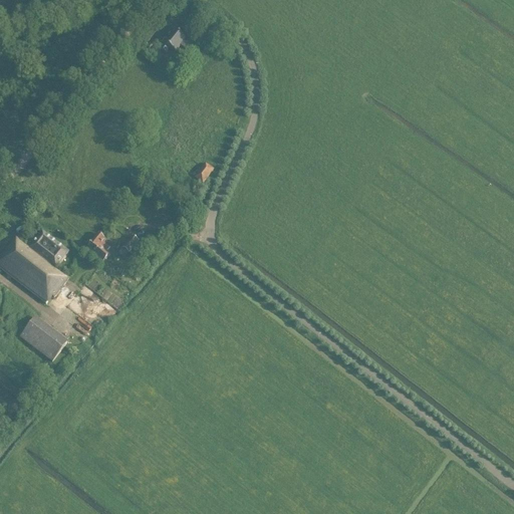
[(191,42),(186,38),(174,29),(172,32),(164,42),(160,47),(166,52),(170,47),(176,51),(181,44),(186,48),(191,42)]
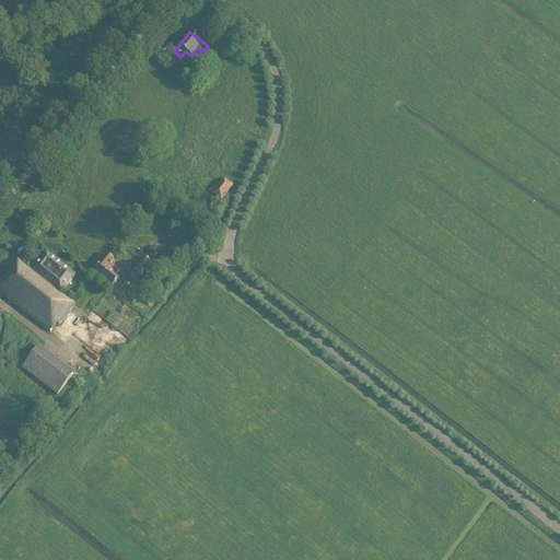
[(156,36),(149,46),(155,51),(163,41),(156,36)]
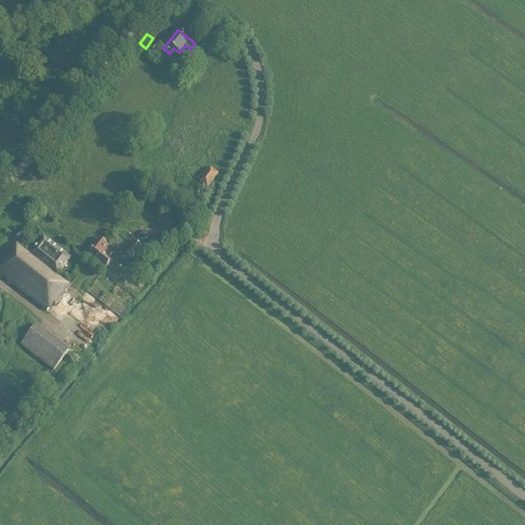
[(199,180),(207,187),(218,172),(210,166),(199,180)]
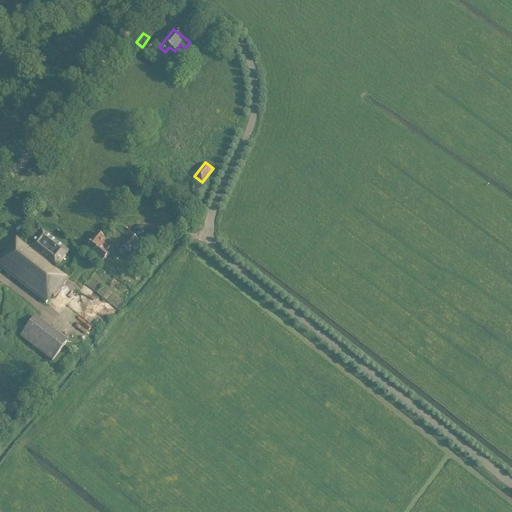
[(42,230),(29,245),(56,266),(68,250),(42,230)]
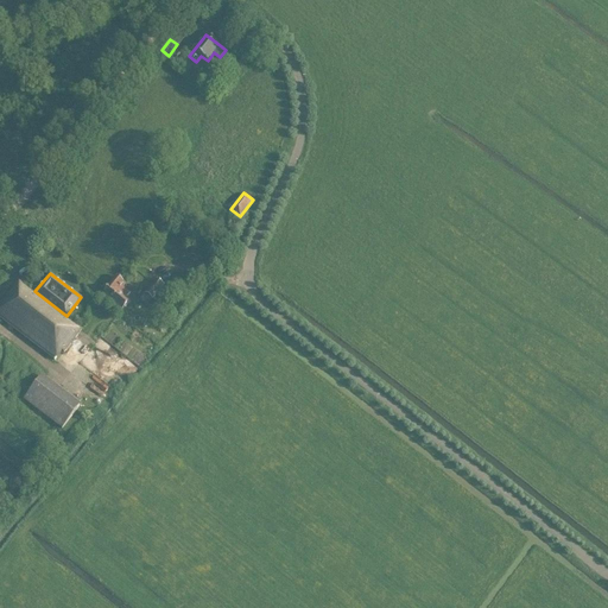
[(128,295),(119,286),(124,280),(116,276),(103,292),(122,309),(130,299),(126,297),(128,295)]
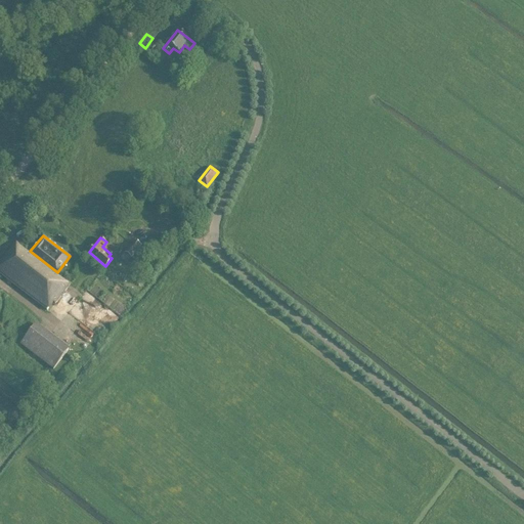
[(125,251),(131,257),(141,245),(135,239),(125,251)]
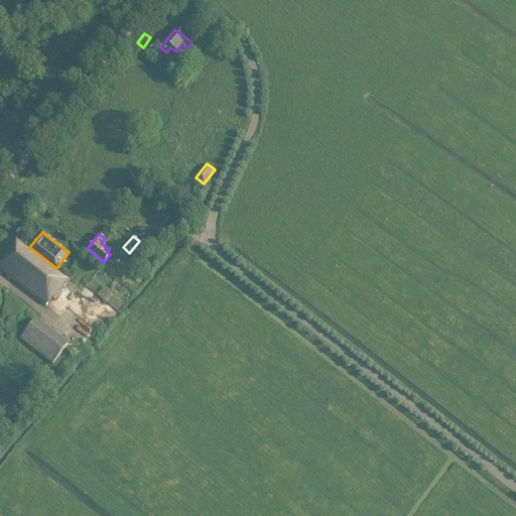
[(29,247),(29,248),(16,237),(0,257),(2,257),(0,260),(0,268),(46,304),(47,303),(52,297),(53,298),(69,278),(56,268),(29,247)]
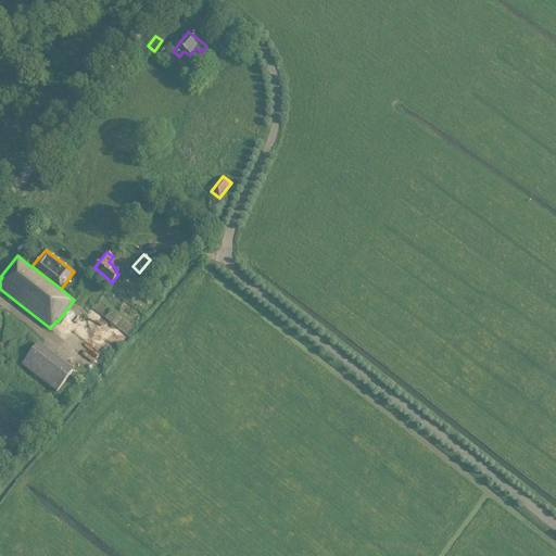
[(49,397),(55,390),(73,369),(38,343),(16,371),(49,397)]
